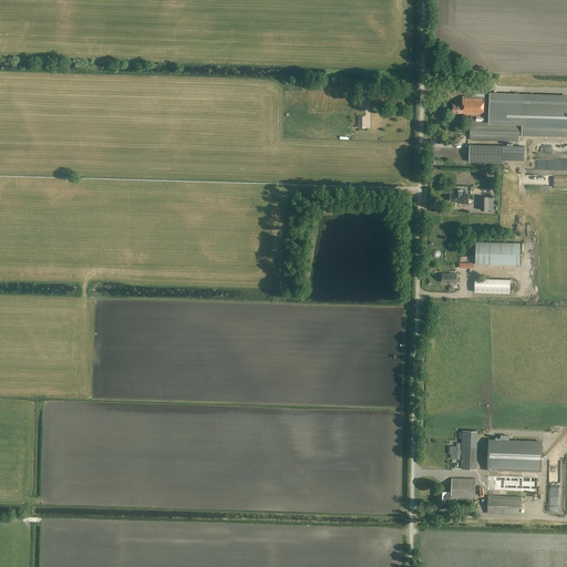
[(484,122),(484,91),(473,90),(473,96),(463,96),(463,104),(453,104),(453,114),(463,114),(462,115),(471,115),(471,122),(470,140),(519,141),(519,127),(522,127),(522,136),(566,136),(566,94),(491,93),(491,122),(484,122)]
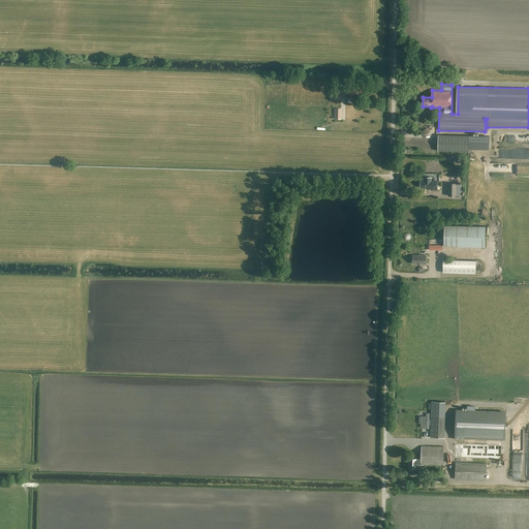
[(367,95),(367,87),(359,87),(347,87),(346,94),(367,95)]
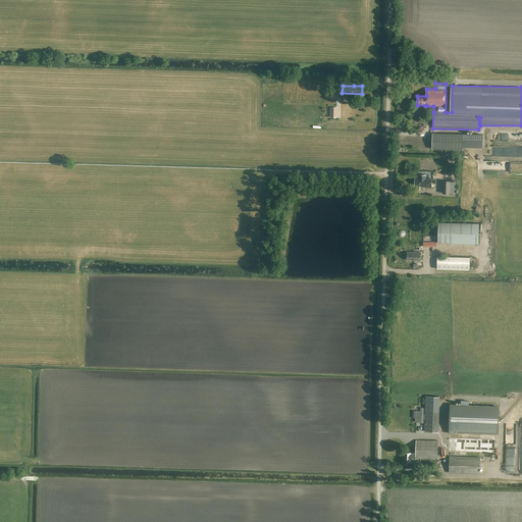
[(432,134),(432,149),(463,150),(463,144),(483,144),(483,135),(432,134)]
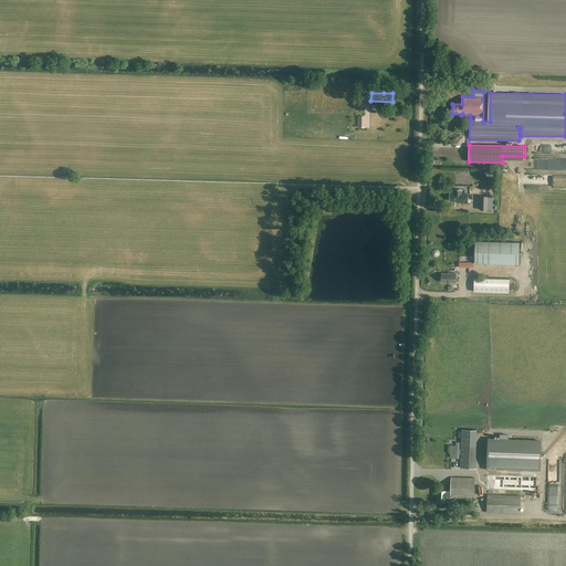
[(461,190),(454,189),(454,194),(450,194),(449,201),(461,201),(461,199),(468,199),(468,195),(461,195),(461,190)]
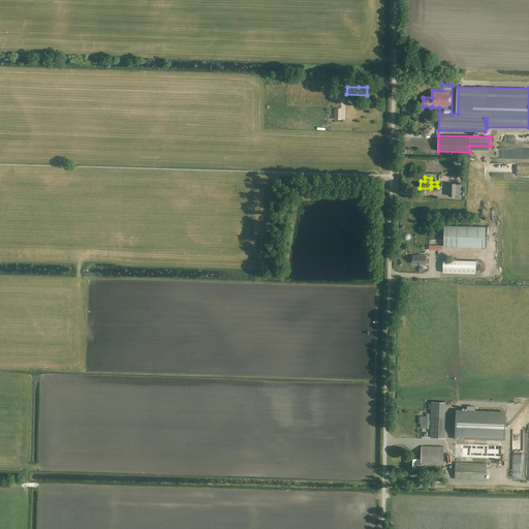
[(486,226),(444,225),(443,246),(485,247),(486,226)]
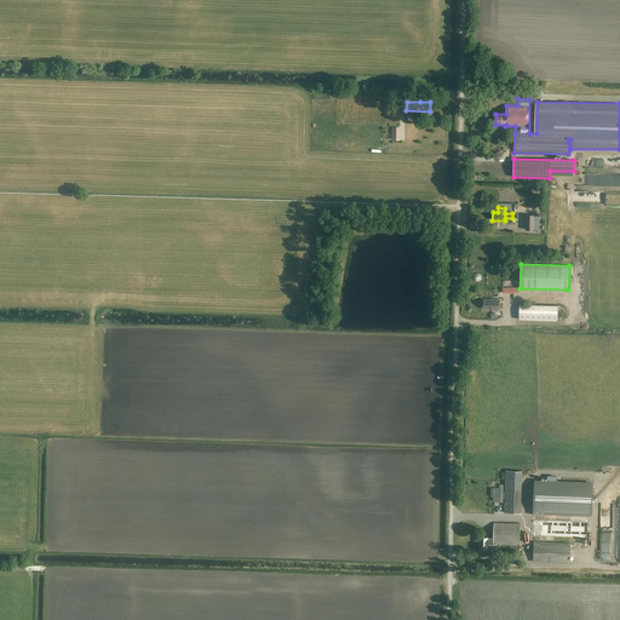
[(499,299),(494,299),(494,300),(483,299),(483,309),(499,309),(499,299)]
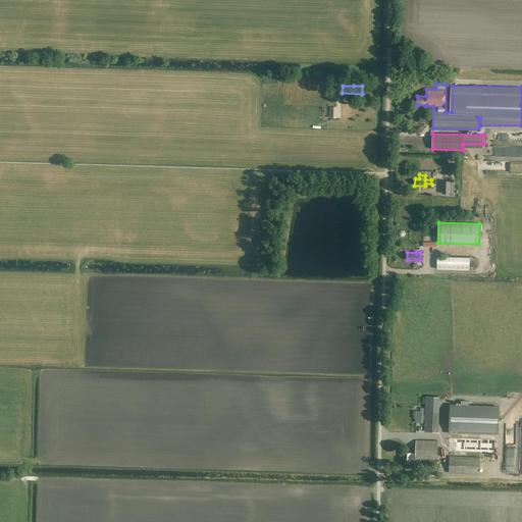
[(470,257),(437,257),(437,269),(469,270),(470,257)]
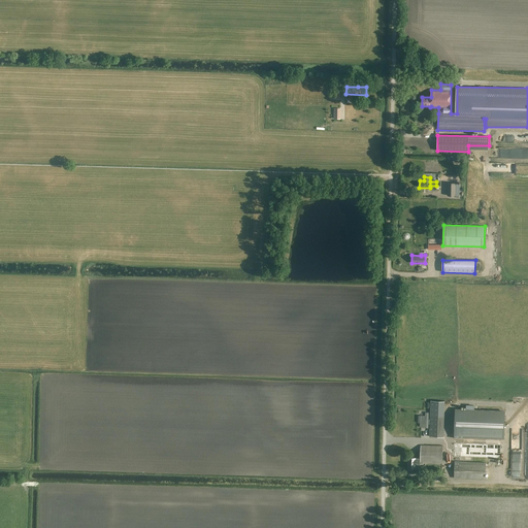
[(527,402),(520,398),(514,410),(519,414),(520,411),(523,414),(525,409),(527,410),(527,402)]
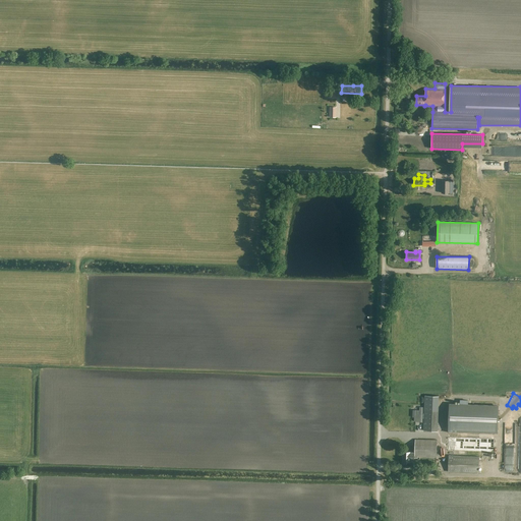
[(439,396),(425,396),(423,430),(438,431),(439,396)]
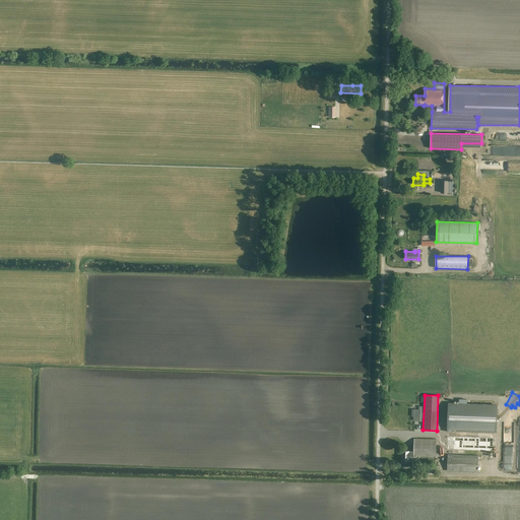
[(448,404),(447,431),(497,433),(498,405),(448,404)]
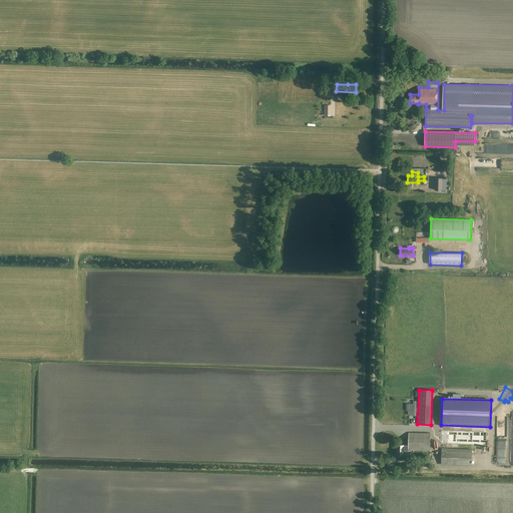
[(407,405),(407,411),(409,411),(409,415),(413,415),(413,416),(416,416),(416,401),(414,401),(413,401),(413,405),(407,405)]
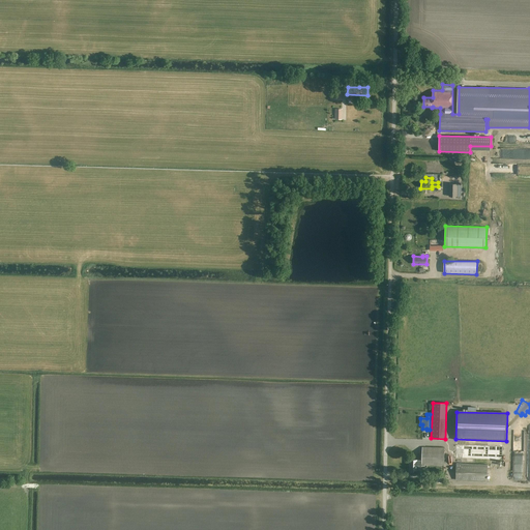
[(444,448),(422,447),(422,461),(417,461),(417,460),(410,460),(410,470),(416,470),(417,464),(421,464),(421,465),(444,465),(444,448)]
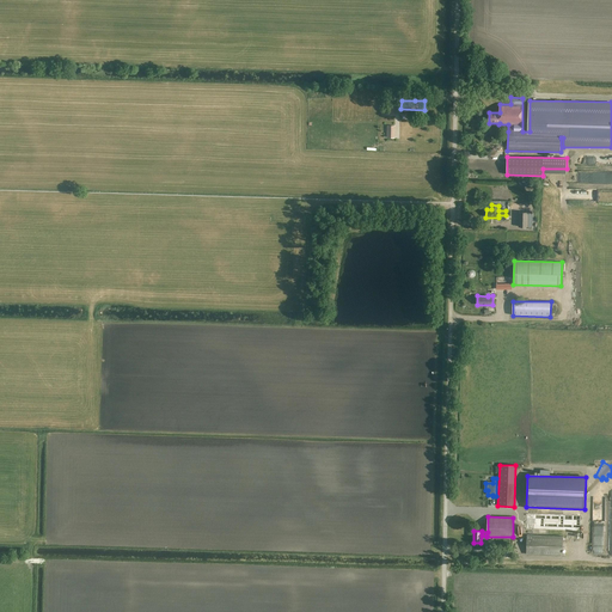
[(563,537),(527,536),(526,555),(562,556),(563,537)]
